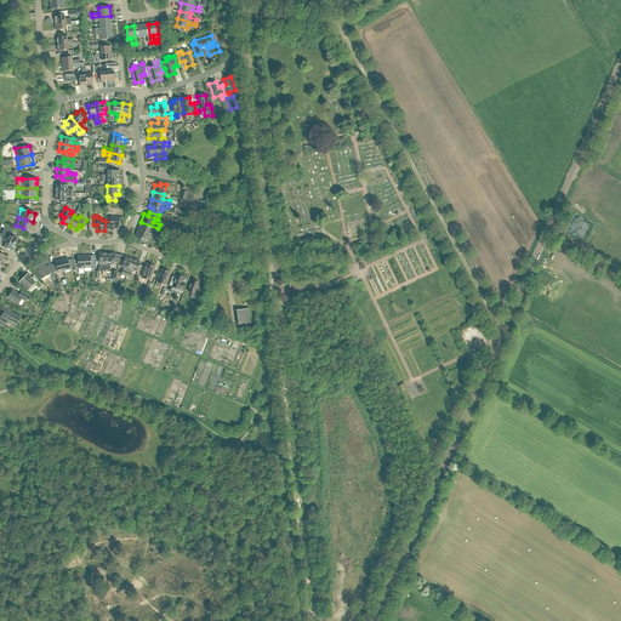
[(106,221),(104,231),(113,232),(113,229),(118,229),(119,224),(121,224),(123,220),(123,217),(118,217),(109,217),(109,221),(106,221)]
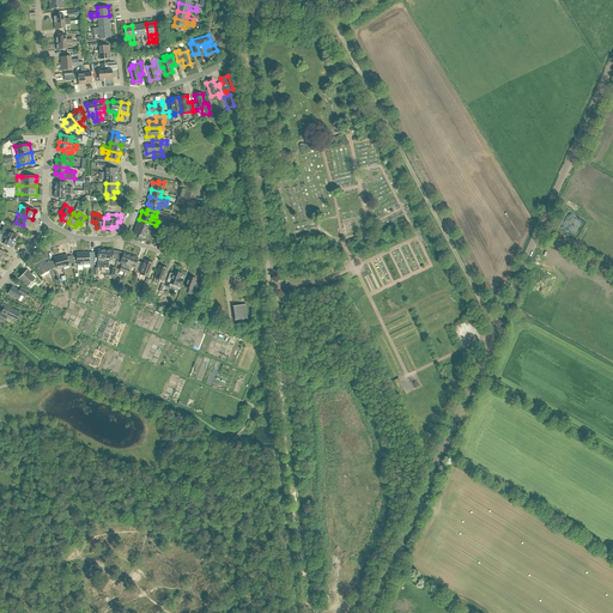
[(171,216),(169,224),(177,226),(180,218),(171,216)]
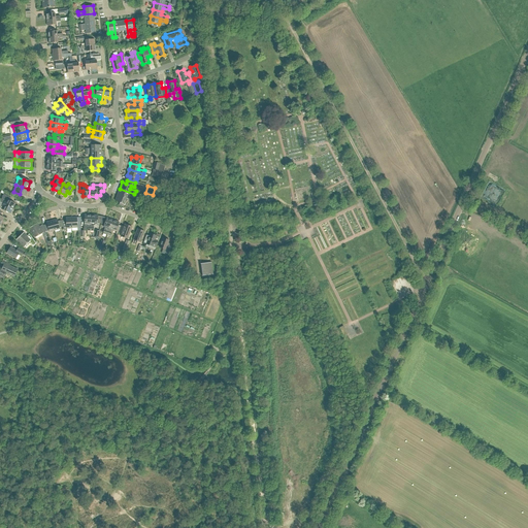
[(22,187),(20,194),(26,196),(28,189),(22,187)]
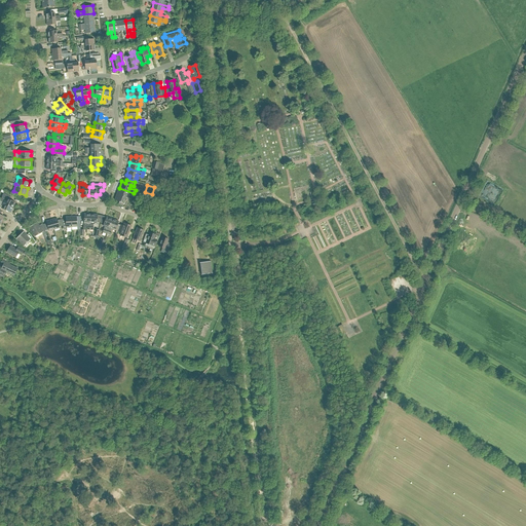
[(487,186),(487,195),(494,196),(495,189),(491,188),(491,187),(487,186)]
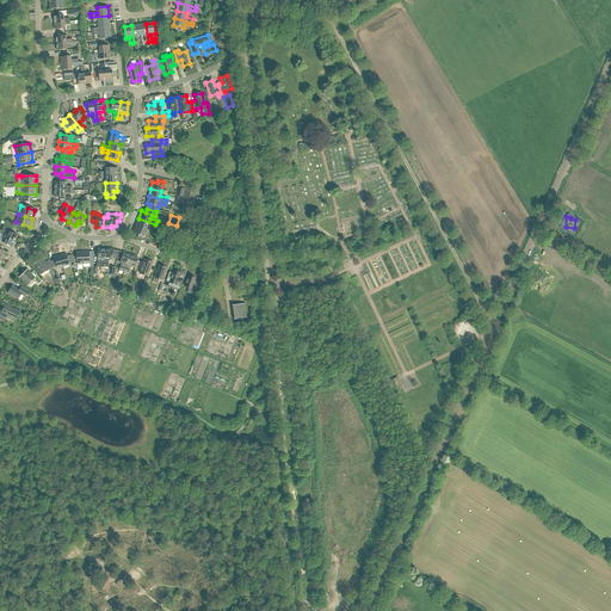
[(139,218),(135,226),(147,229),(148,226),(154,228),(155,224),(139,218)]
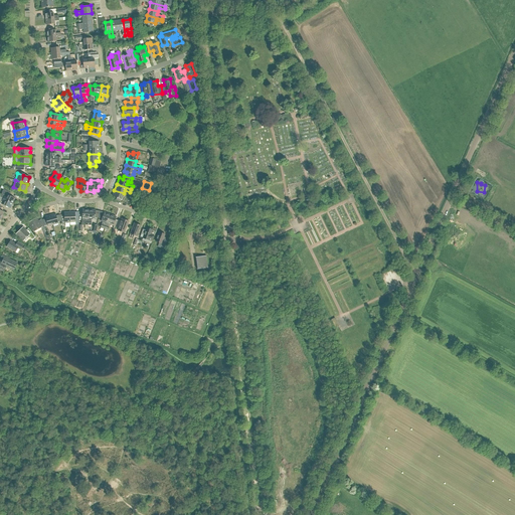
[(2,193),(0,196),(13,203),(15,198),(9,195),(10,193),(4,189),(2,193)]
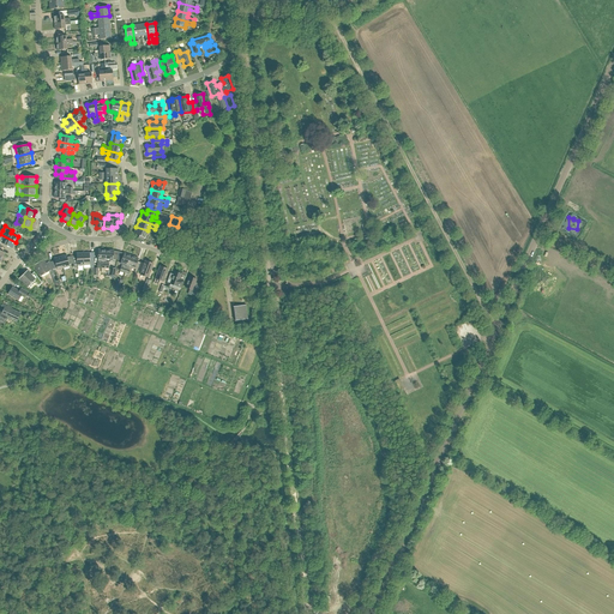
[(144,241),(148,230),(136,227),(133,233),(139,235),(138,239),(144,241)]
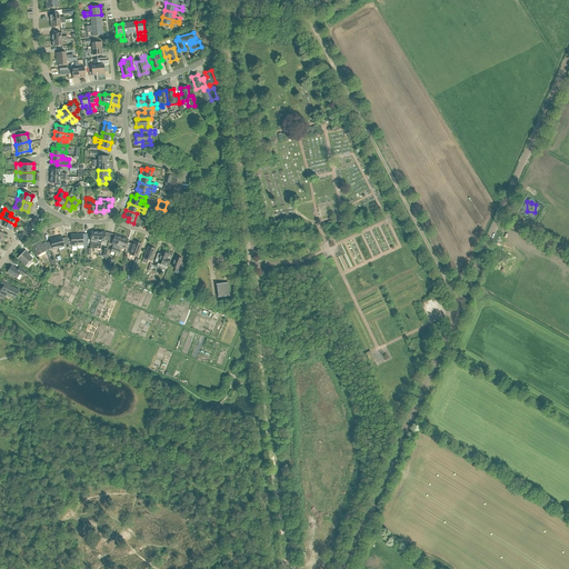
[(0,223),(0,225),(1,225),(11,230),(12,229),(13,229),(15,226),(13,226),(13,225),(15,225),(0,217),(0,223)]
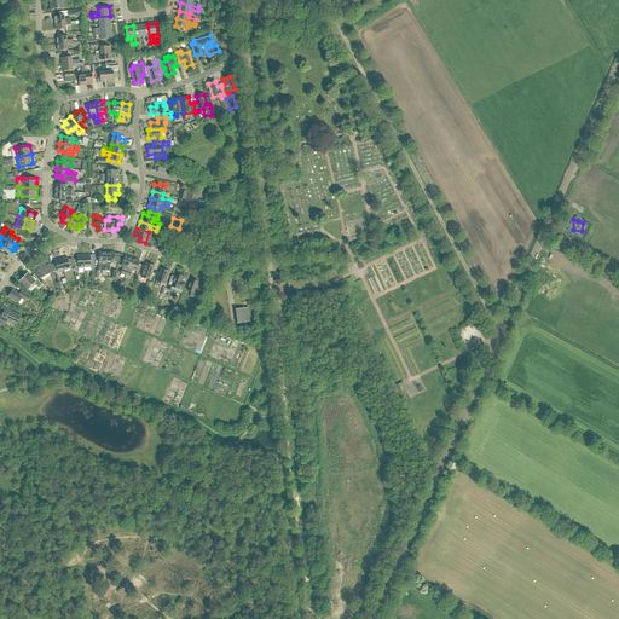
[(73,259),(74,266),(74,270),(77,268),(77,267),(85,267),(84,255),(76,256),(76,259),(73,259)]
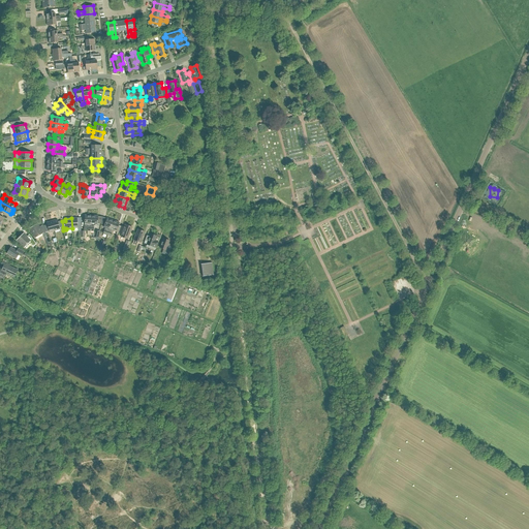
[(71,218),(72,228),(78,227),(78,231),(79,231),(81,231),(81,226),(82,219),(76,220),(76,218),(71,218)]
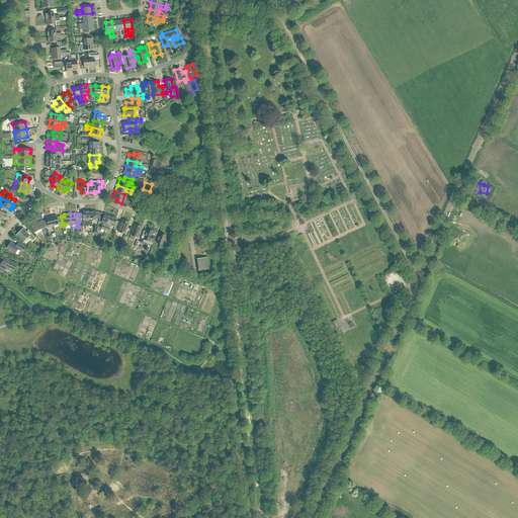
[(101,223),(103,224),(101,229),(105,230),(110,216),(104,213),(101,223)]
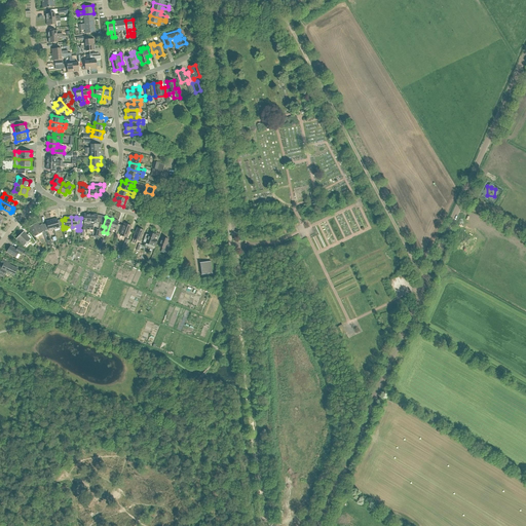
[(51,220),(54,229),(60,228),(60,226),(63,226),(62,220),(58,221),(58,219),(51,220)]
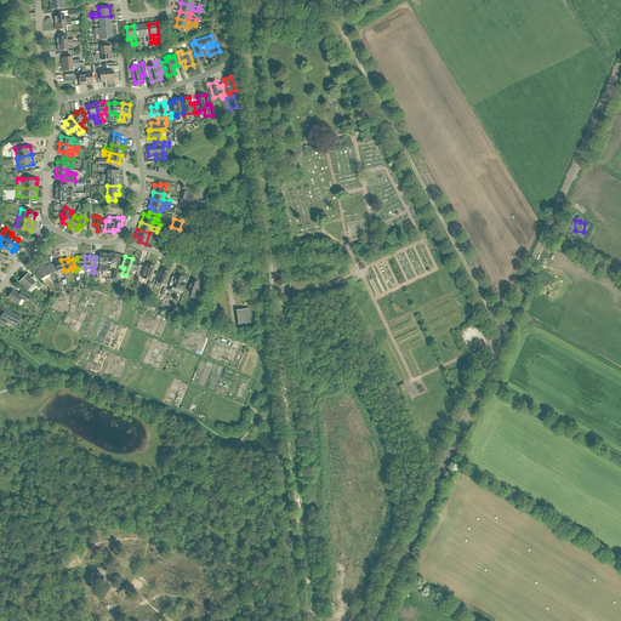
[(132,258),(126,275),(130,277),(131,271),(136,272),(140,261),(132,258)]
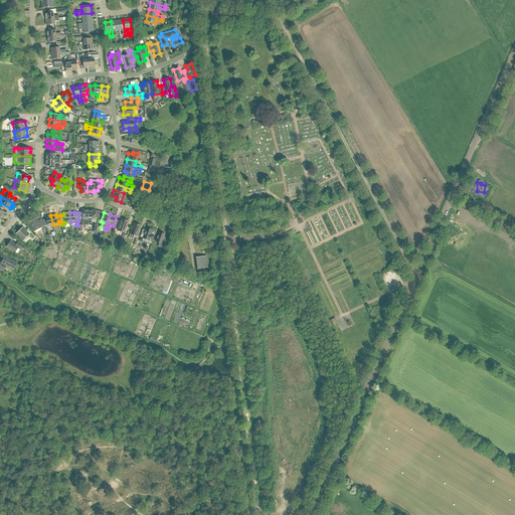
[(41,219),(42,221),(43,221),(44,225),(47,225),(47,226),(53,224),(50,215),(45,216),(45,218),(41,219)]
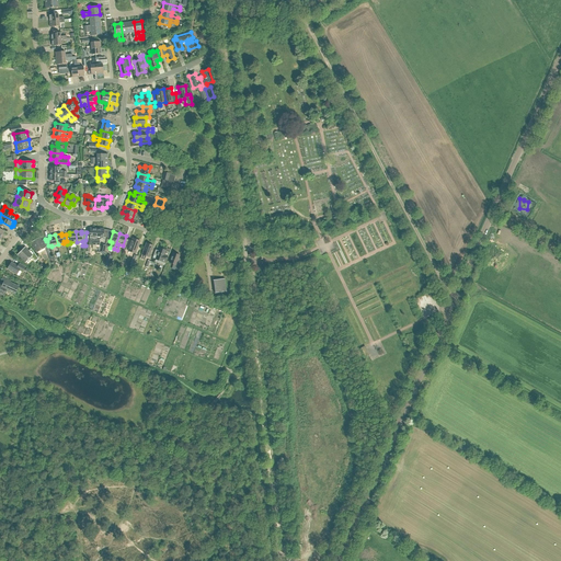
[(45,247),(47,252),(50,251),(48,245),(47,241),(46,241),(43,242),(39,238),(33,242),(37,251),(45,247)]
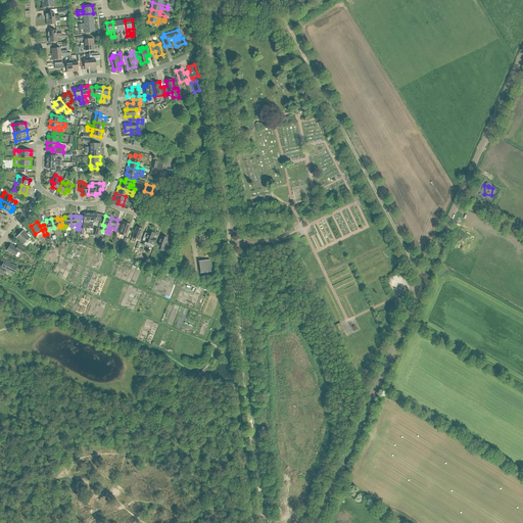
[(117,231),(121,232),(120,234),(127,236),(131,225),(124,222),(123,225),(121,224),(117,231)]
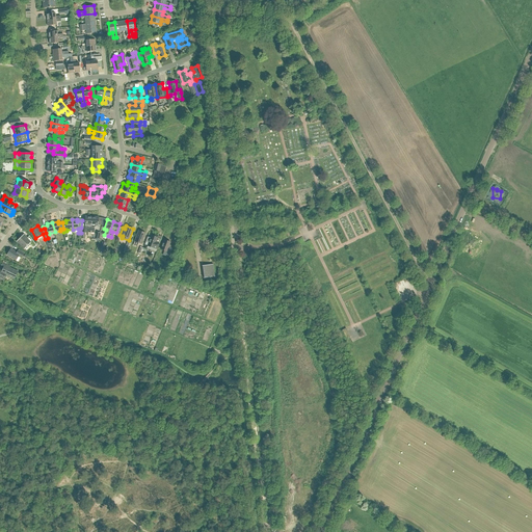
[(141,244),(145,233),(138,231),(134,241),(141,244)]
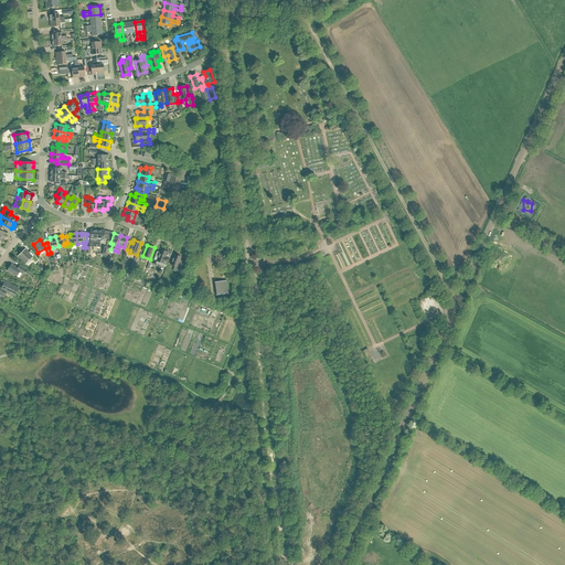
[(35,260),(38,258),(32,249),(29,253),(25,249),(19,256),(25,264),(32,257),(35,260)]
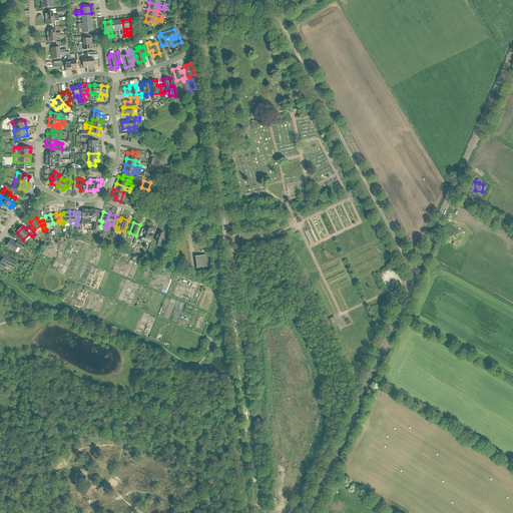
[(140,233),(143,234),(142,237),(150,240),(152,234),(149,233),(151,228),(146,226),(145,229),(142,228),(140,233)]
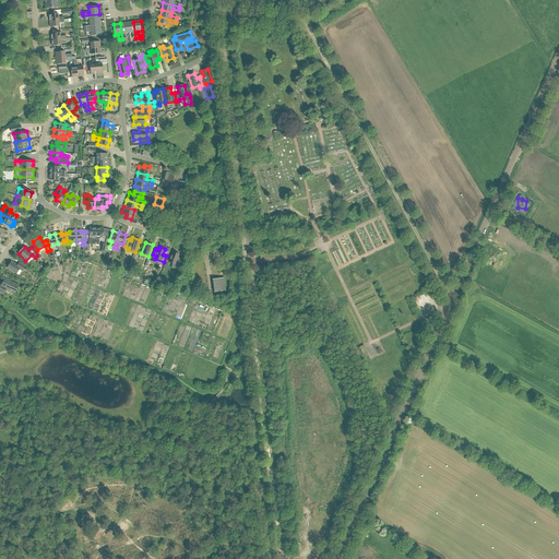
[(177,270),(179,264),(176,263),(179,254),(173,252),(168,262),(173,263),(170,268),(177,270)]
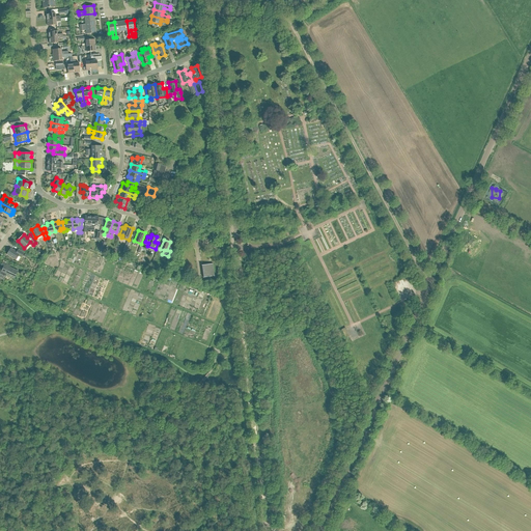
[(15,251),(10,248),(7,254),(16,260),(19,255),(22,257),(24,253),(19,249),(17,252),(15,250),(15,251)]
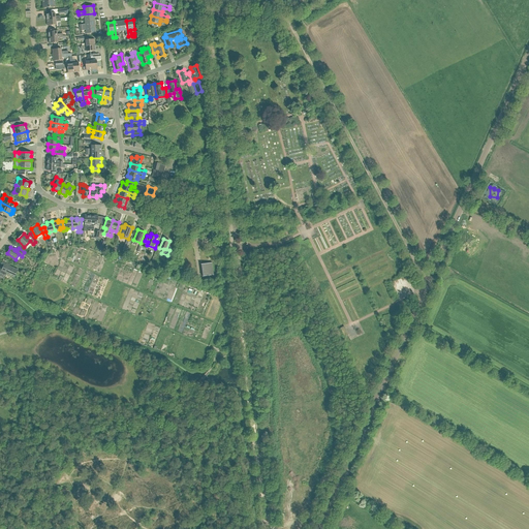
[(19,270),(10,267),(11,265),(3,260),(1,265),(4,266),(2,270),(0,269),(0,277),(4,279),(6,274),(14,278),(19,270)]
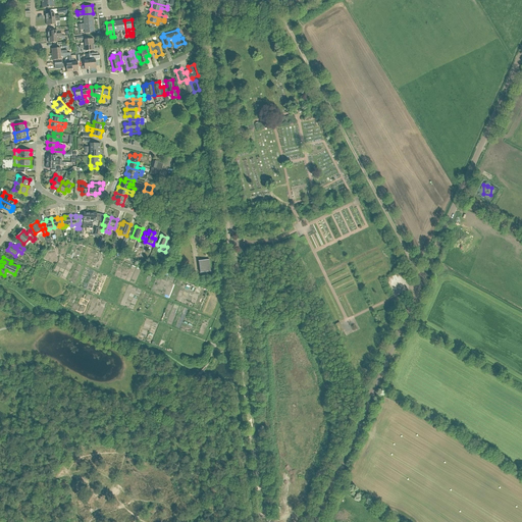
[(200,272),(211,271),(209,259),(198,260),(200,272)]
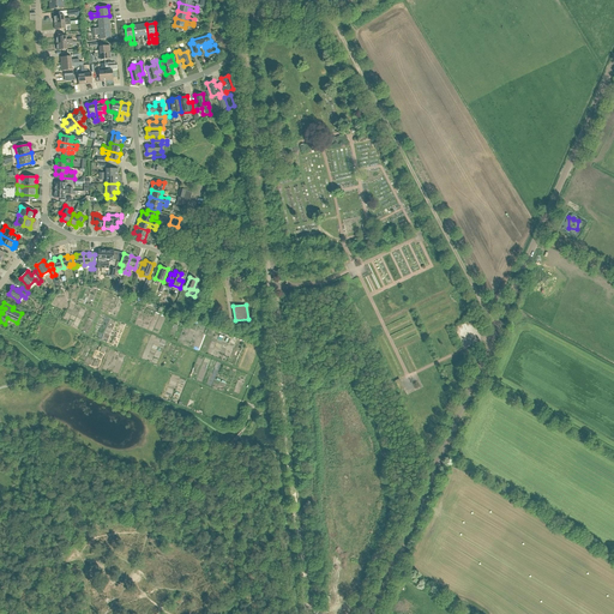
[(200,347),(202,336),(191,336),(191,347),(200,347)]
